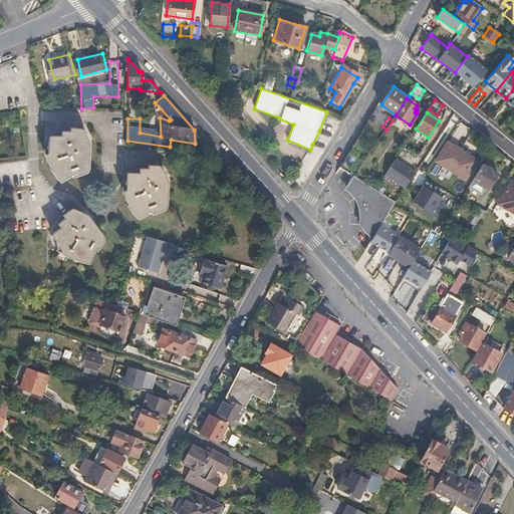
[(83,158),(83,147),(87,143),(84,136),(82,137),(79,137),(77,134),(76,132),(76,129),(67,129),(67,132),(61,132),(61,137),(49,137),(46,139),(46,145),(49,145),(49,155),(43,155),(49,170),(52,178),(59,184),(71,178),(72,180),(84,175),(83,172),(85,166),(88,166),(88,158),(83,158)]
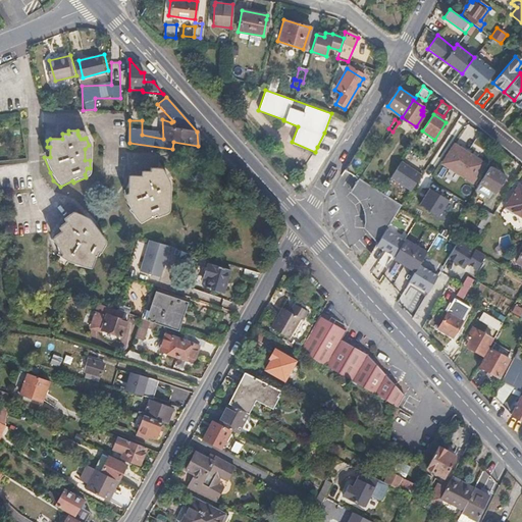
[(484,164),(454,144),(441,162),(471,184),(484,164)]
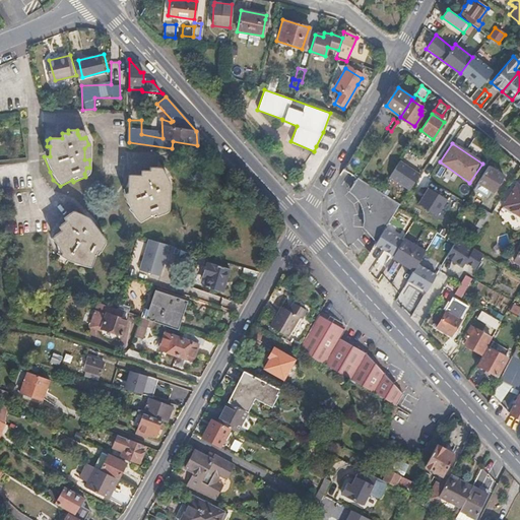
[(410,190),(420,175),(400,160),(390,177),(410,190)]
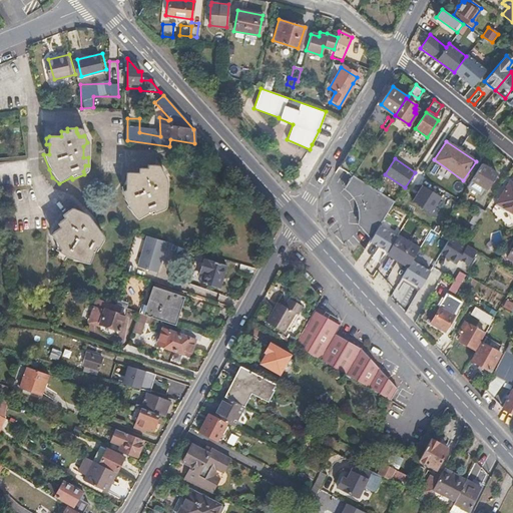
[(487,190),(498,173),(482,164),(472,181),(487,190)]
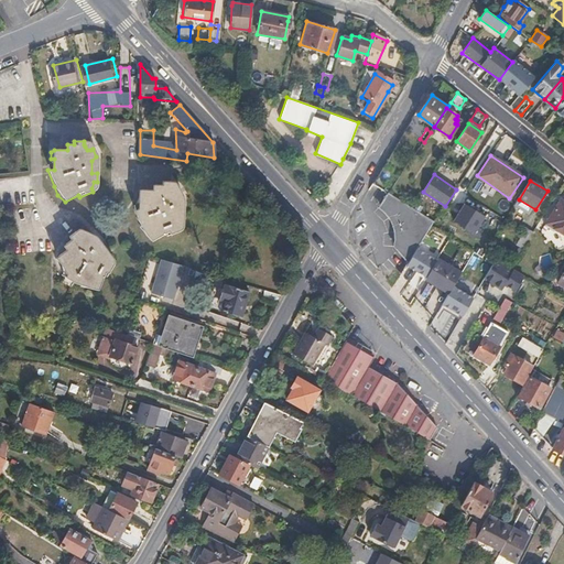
[(180,213),(180,201),(184,196),(181,188),(177,190),(174,190),(172,186),(171,182),(162,182),(162,185),(154,185),(154,191),(141,191),(138,193),(138,199),(142,199),(141,210),(136,210),(147,236),(154,241),(167,234),(167,236),(181,231),(180,228),(181,224),(183,221),(185,221),(185,213),(180,213)]
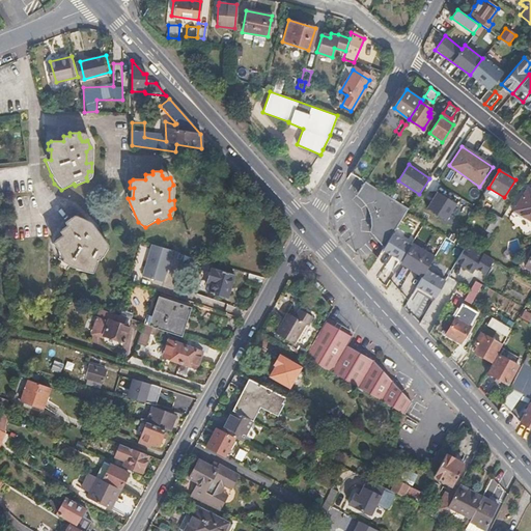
[(368,215),(389,194),(367,178),(353,192),(359,197),(363,204),(365,207),(368,215)]
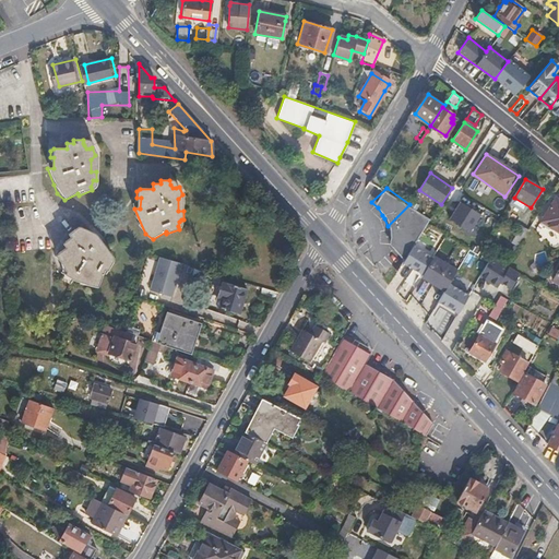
[(558,229),(558,198),(557,198),(543,221),(558,229)]
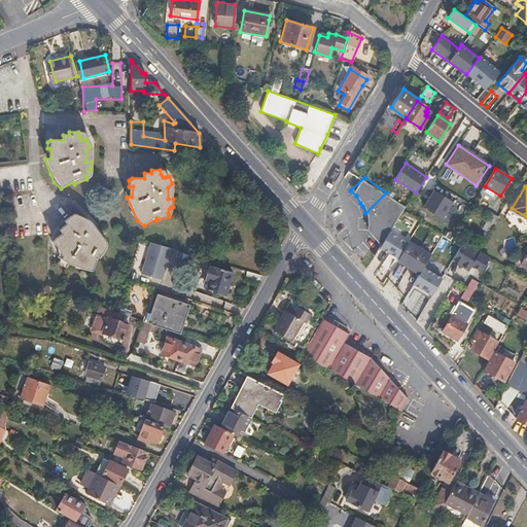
[(454,203),(434,190),(424,207),(444,218),(454,203)]
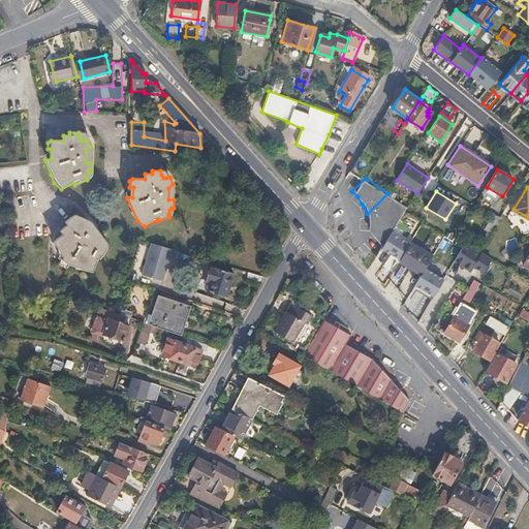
[(392,232),(408,208),(387,193),(367,214),(368,220),(368,224),(368,229),(383,246),(392,232)]
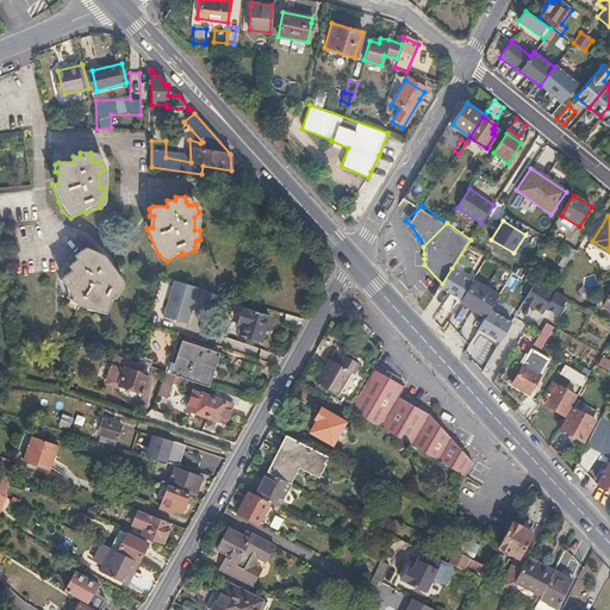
[(568,265),(577,251),(570,247),(561,262),(568,265)]
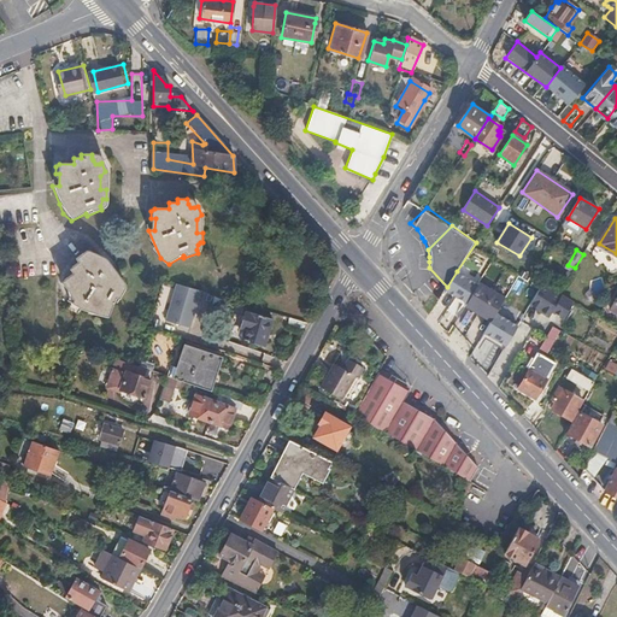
[(109,276),(107,276),(100,266),(99,259),(92,257),(88,262),(86,260),(82,260),(80,257),(72,262),(74,265),(68,270),(71,276),(59,285),(59,288),(64,294),(66,292),(74,301),(69,305),(75,309),(95,319),(106,319),(112,304),(115,305),(122,292),(116,287),(116,283),(118,280),(113,274),(109,276)]
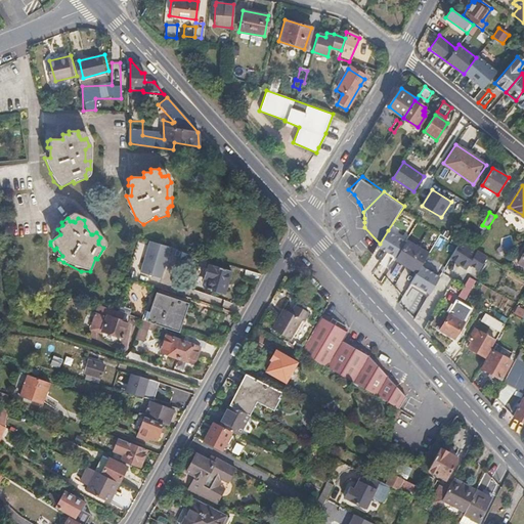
[(406,242),(388,230),(380,244),(380,245),(397,256),(398,256),(406,242)]
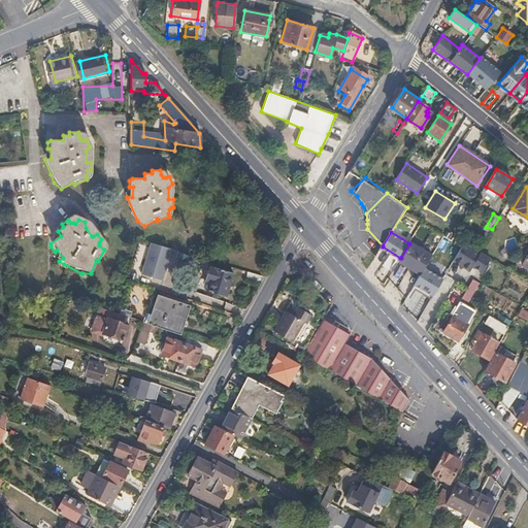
[(514,238),(505,240),(507,249),(516,246),(514,238)]
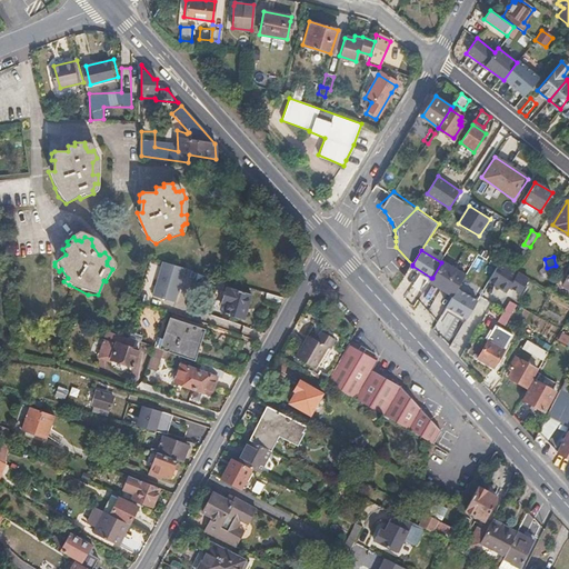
[(176,302),(185,269),(161,261),(152,297),(176,302)]
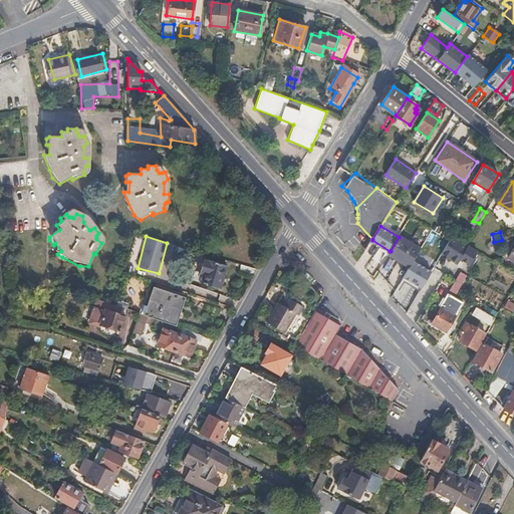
[(400,236),(399,237),(391,251),(412,264),(413,261),(421,248),(400,236)]
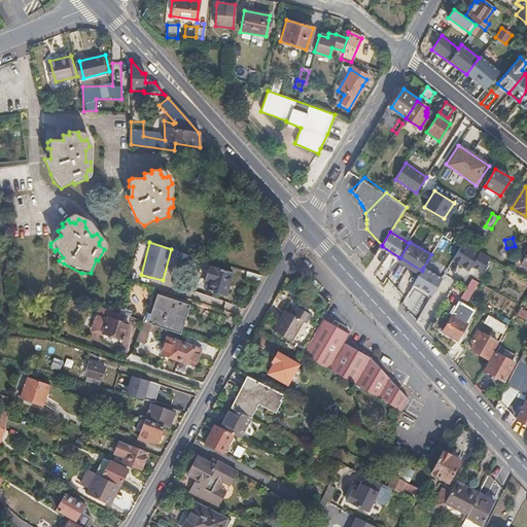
[(482,273),(491,258),(463,243),(453,260),(469,271),(472,267),(482,273)]
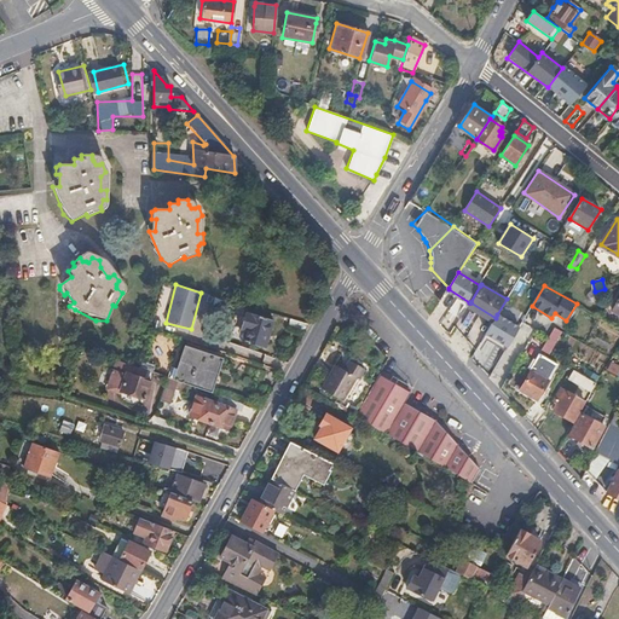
[(493,320),(496,318),(470,302),(469,302),(468,306),(493,320)]
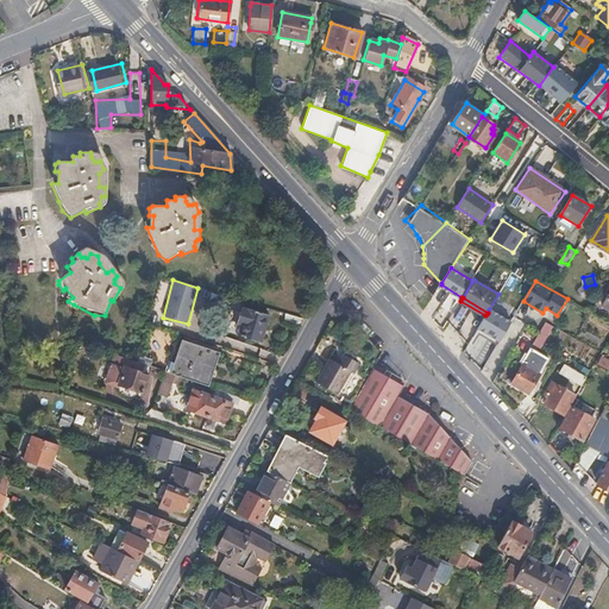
[(259,343),(268,316),(243,308),(238,326),(242,326),(238,336),(259,343)]
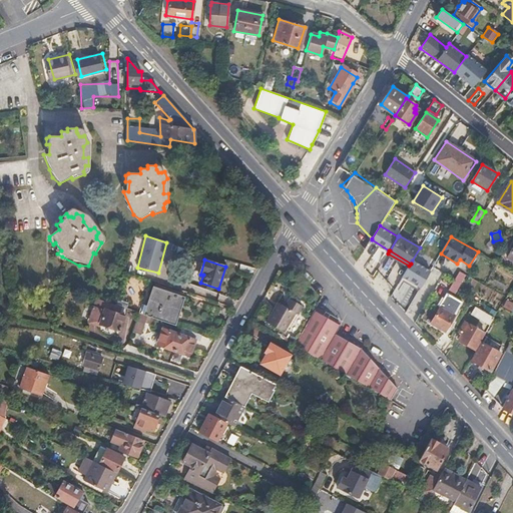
[(404,276),(422,286),(430,272),(412,261),(411,264),(409,266),(404,276)]
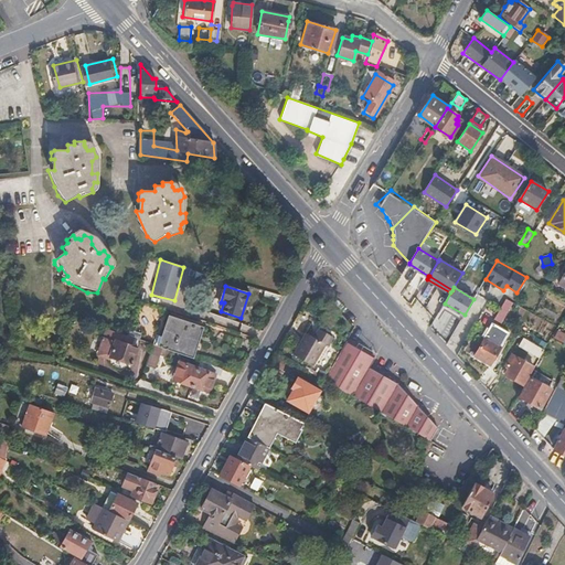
[(507,312),(513,302),(505,299),(500,309),(507,312)]
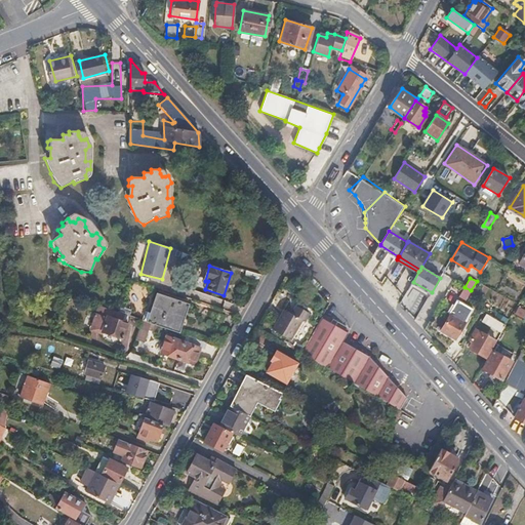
[(180,334),(190,307),(158,296),(152,315),(145,313),(142,322),(147,323),(155,326),(180,334)]
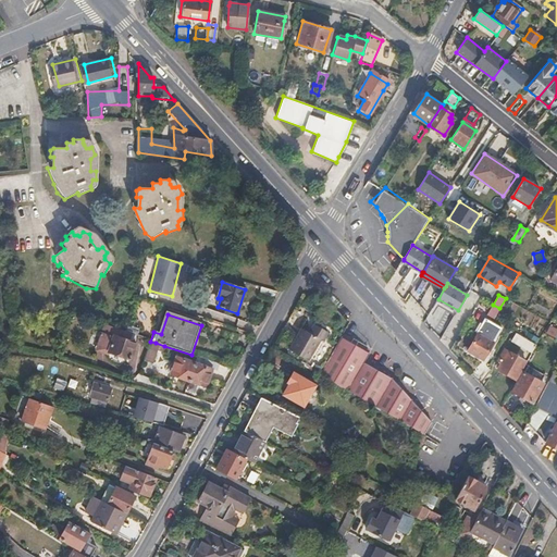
[(503,329),(495,324),(484,318),(477,331),(478,332),(475,336),(467,350),(484,360),(503,329)]
